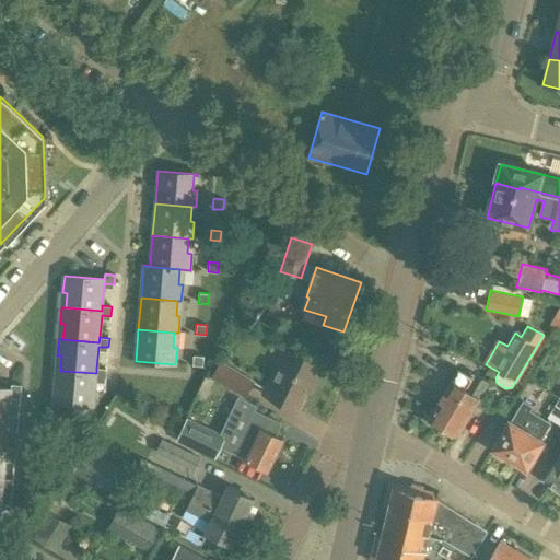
[(316,369),(318,364),(289,350),(280,369),(276,366),(263,394),(296,410),(308,385),(314,387),(322,372),(316,369)]
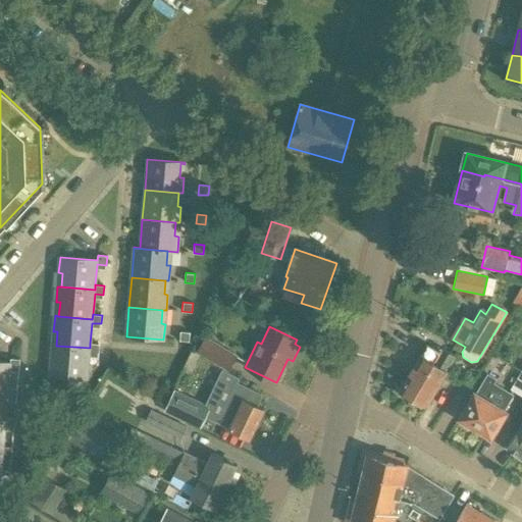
[(190,332),(180,331),(179,341),(190,342),(190,332)]
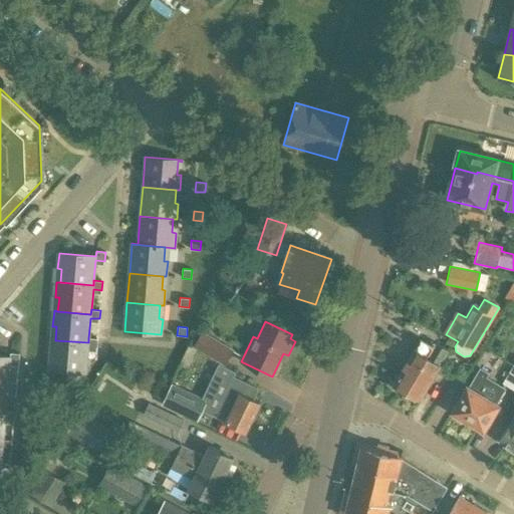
[(225,365),(234,350),(202,330),(193,345),(225,365)]
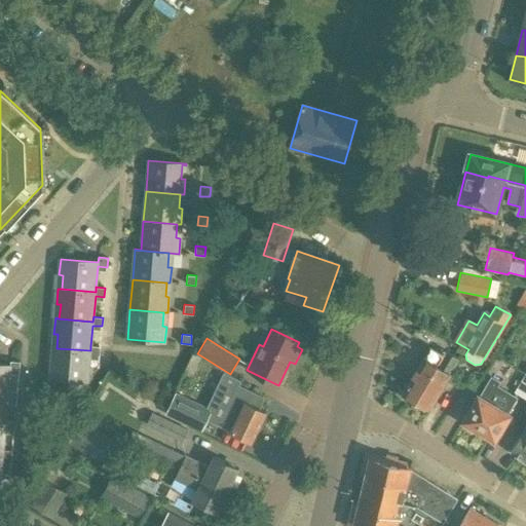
[(99,357),(100,347),(90,346),(90,350),(57,348),(52,347),(51,364),(55,364),(53,379),(87,381),(90,355),(99,357)]
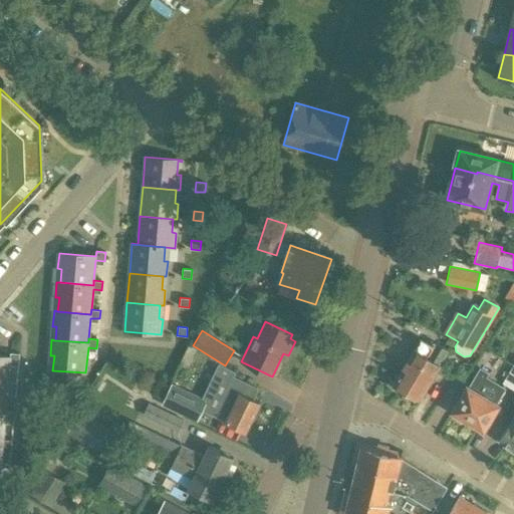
[(437,349),(421,339),(415,350),(414,350),(394,384),(420,400),(440,365),(439,365),(448,351),(439,346),(437,349)]
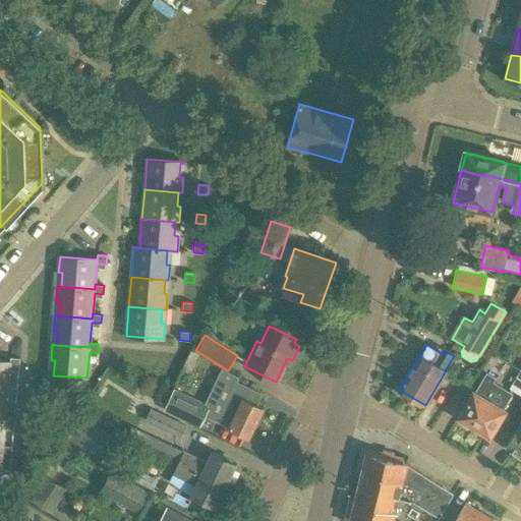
[(19,367),(20,358),(10,358),(10,362),(0,360),(0,390),(8,392),(8,388),(10,366),(19,367)]
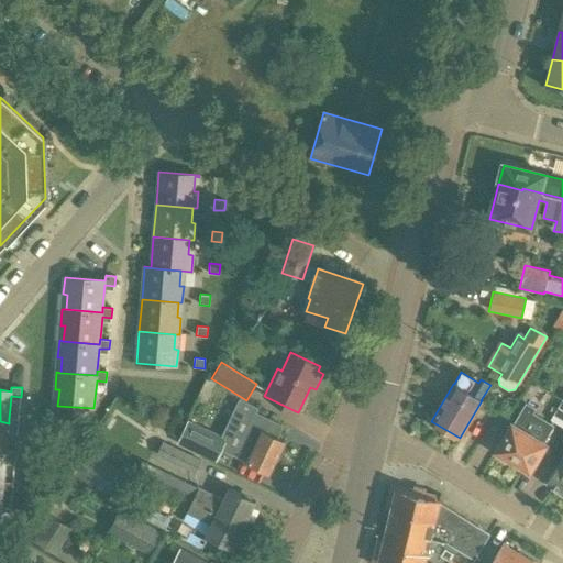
[(562,427),(562,398),(551,419),(562,427)]
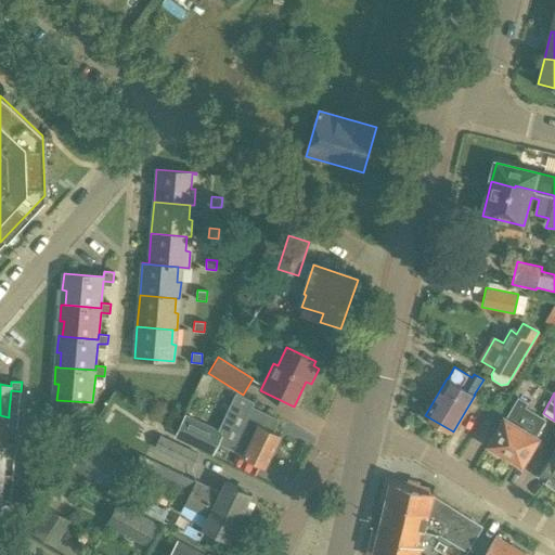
[(518,396),(504,418),(489,446),(507,456),(508,461),(514,464),(517,462),(523,465),(539,438),(536,437),(545,418),(526,407),(528,402),(518,396)]
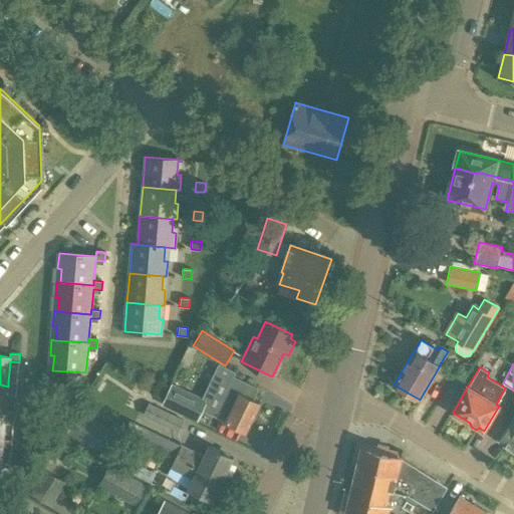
[(230,374),(211,415),(246,432),(259,403),(253,400),(259,388),(230,374)]
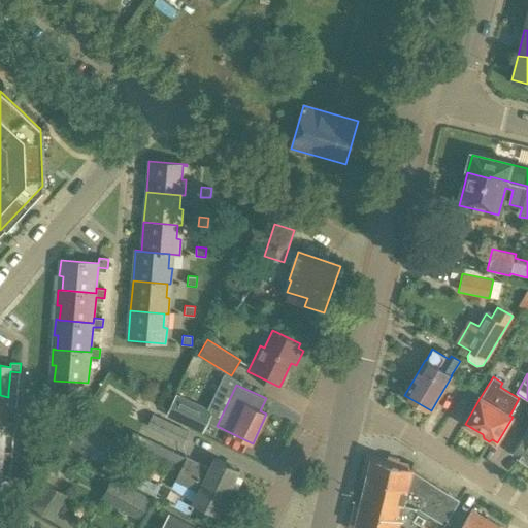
[(17,402),(18,393),(8,393),(8,397),(0,395),(0,426),(5,427),(5,422),(7,401),(17,402)]
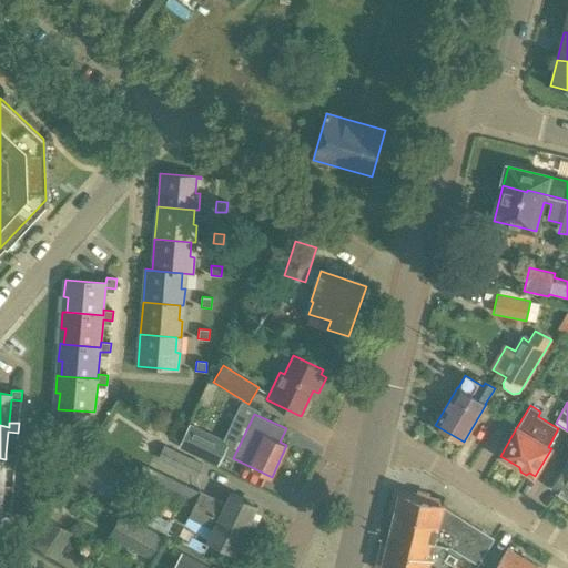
[(222,453),(227,442),(190,424),(179,448),(217,466),(224,454),(222,453)]
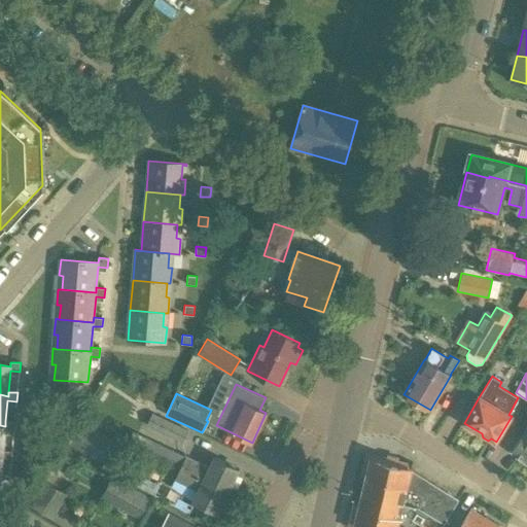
[(98,411),(89,406),(81,417),(91,422),(98,411)]
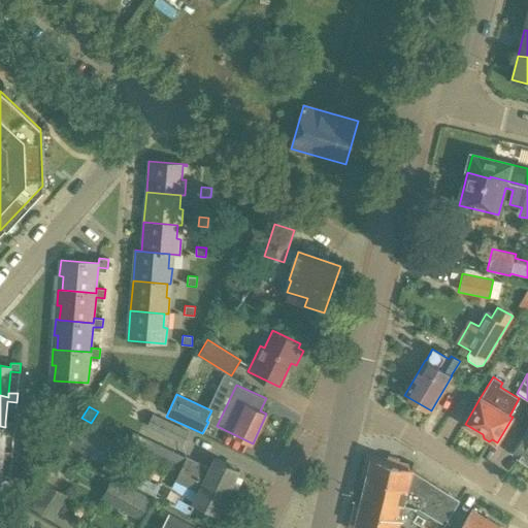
[(183,443),(189,430),(152,414),(145,428),(183,443)]
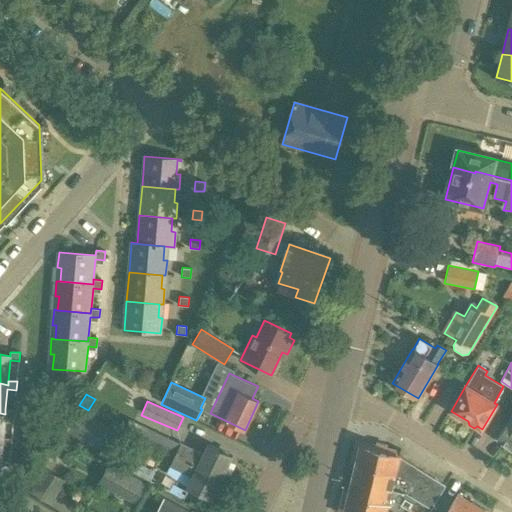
[(14,418),(14,410),(5,409),(5,414),(0,413),(0,442),(3,442),(3,438),(5,418),(14,418)]
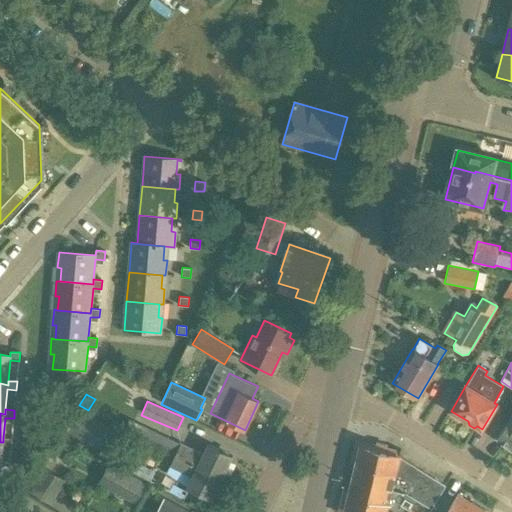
[(106,452),(117,431),(78,410),(66,431),(106,452)]
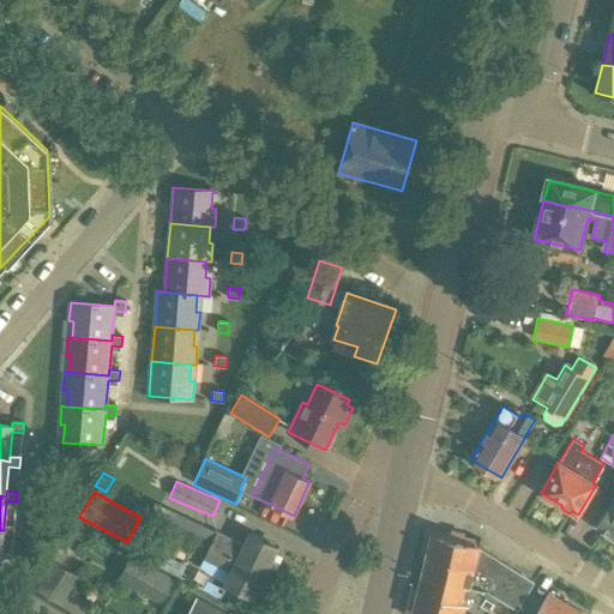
[(613,499),(596,525),(613,539),(613,537),(613,499)]
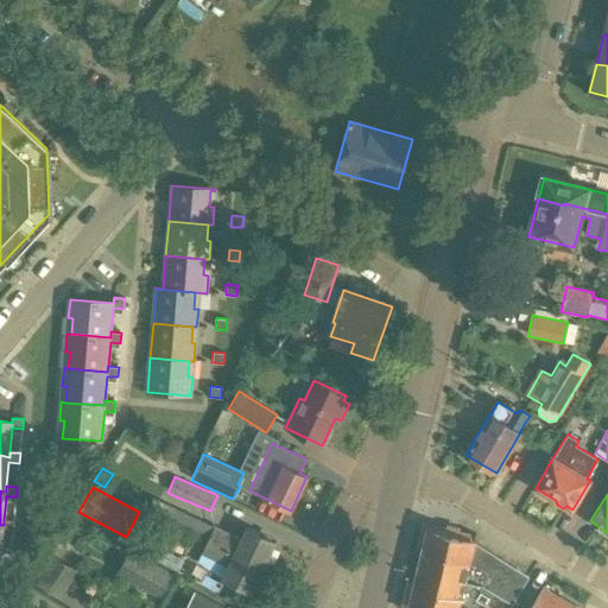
[(13,531),(14,521),(4,520),(4,525),(0,525),(0,561),(2,530),(13,531)]
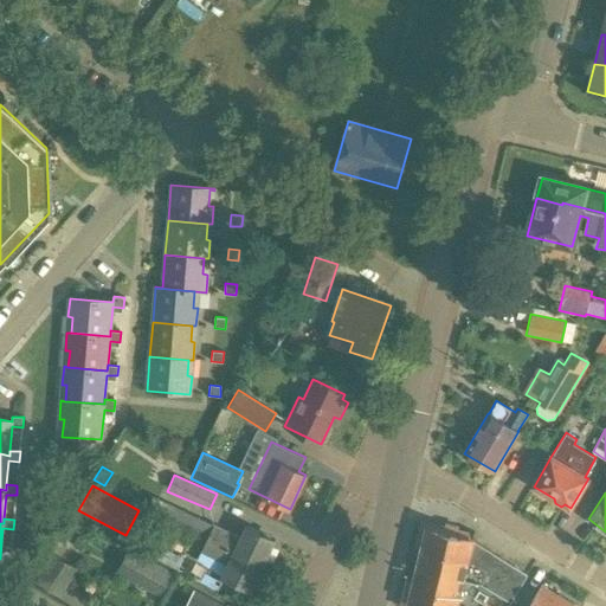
[(208,539),(263,566),(275,540),(246,526),(240,539),(214,526),(208,539)]
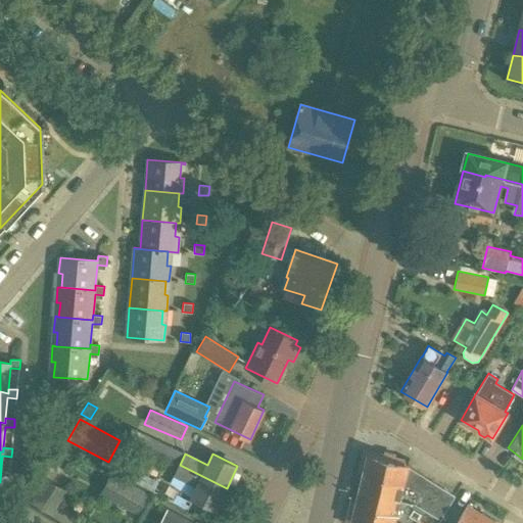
[(432,515),(440,520),(456,496),(410,468),(411,465),(367,454),(360,478),(370,481),(369,485),(366,484),(365,488),(400,497),(399,501),(416,505),(432,515)]
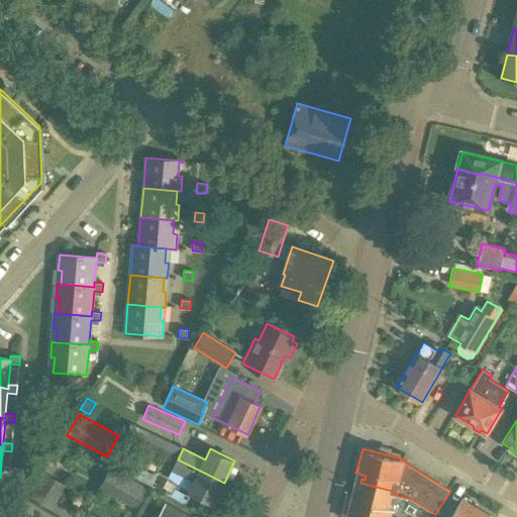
[(214,504),(224,483),(178,459),(173,471),(194,482),(189,492),(214,504)]
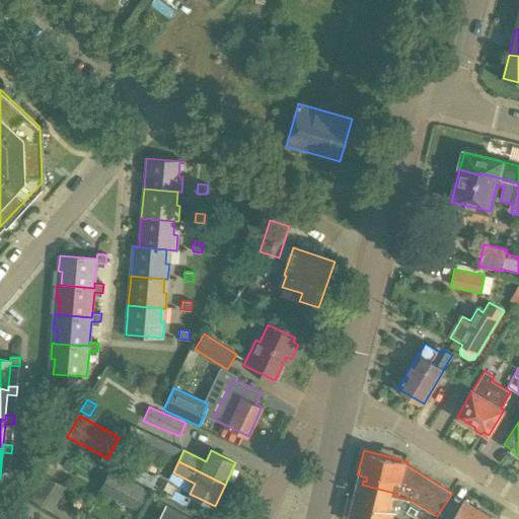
[(99,488),(136,510),(148,489),(112,467),(99,488)]
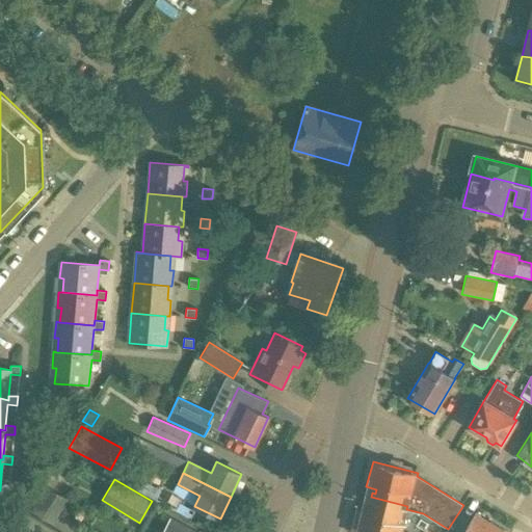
[(46,485),(31,510),(53,524),(69,499),(46,485)]
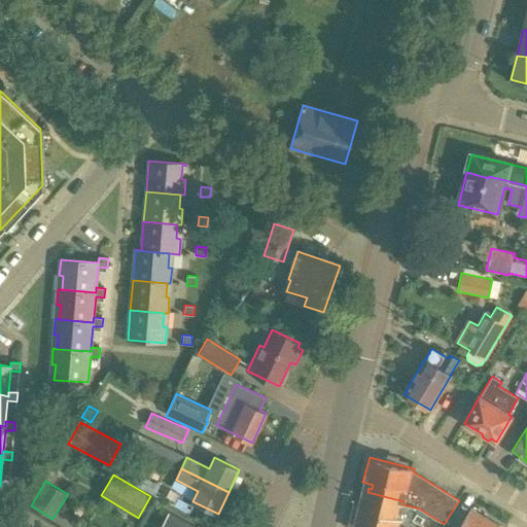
[(442,526),(444,524),(435,519),(419,508),(402,504),(403,501),(367,492),(365,498),(370,499),(369,503),(359,500),(351,526),(442,526)]
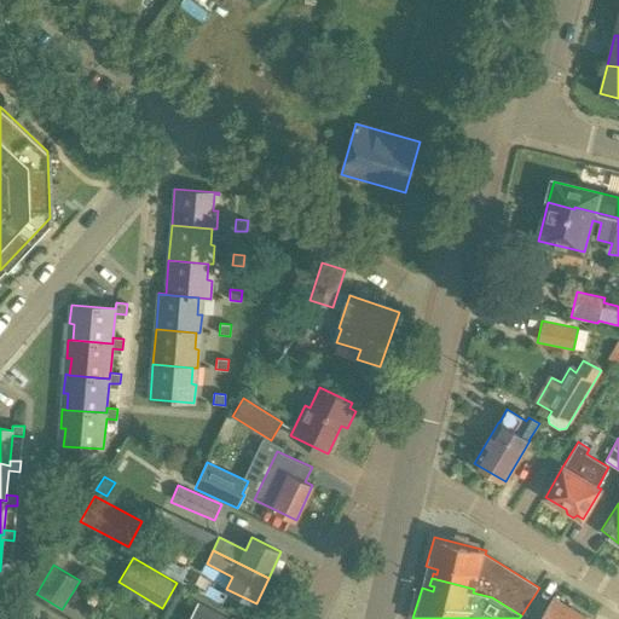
[(588,618),(554,599),(541,618),(588,618)]
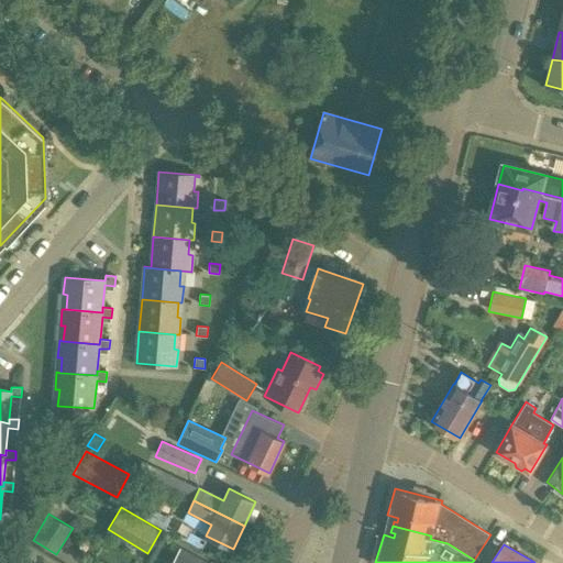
[(201,562),(180,551),(174,562),(201,562)]
